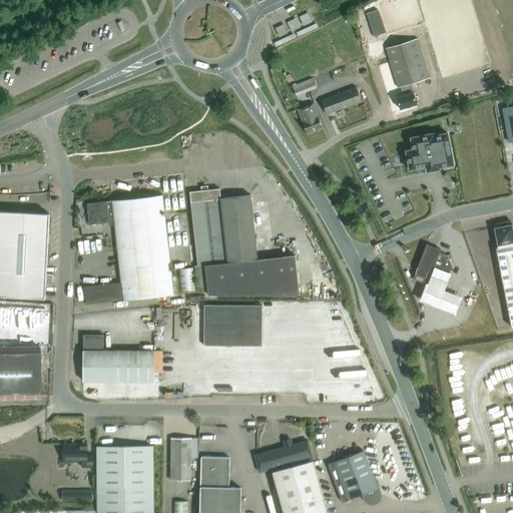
[(301,15),(304,24),(312,21),(309,12),(301,15)]
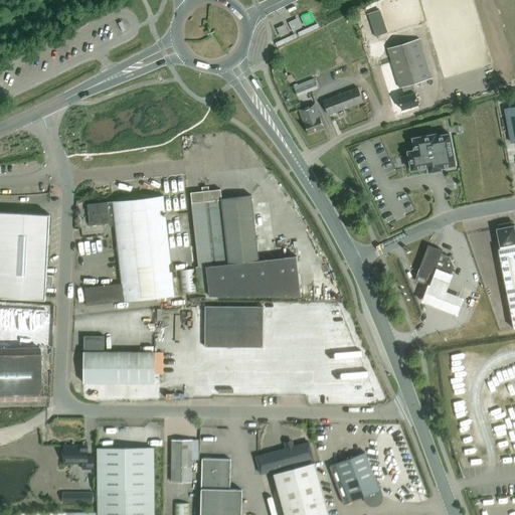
[(289,21),(292,30),(301,27),(298,17),(289,21)]
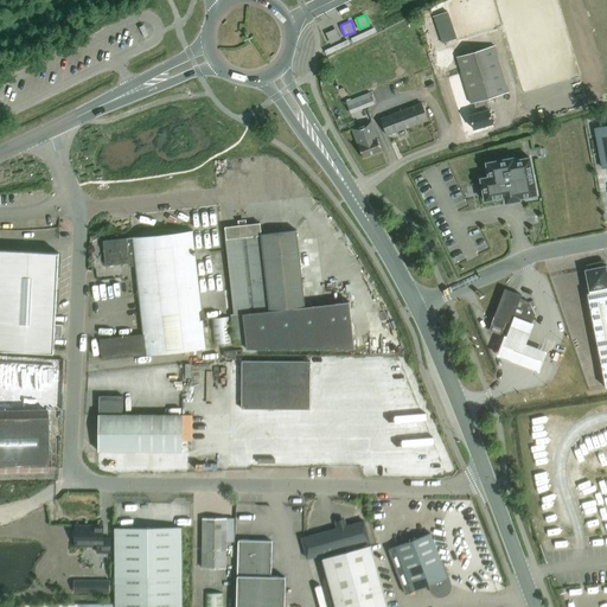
[(332,42),(340,38),(336,29),(327,32),(332,42)]
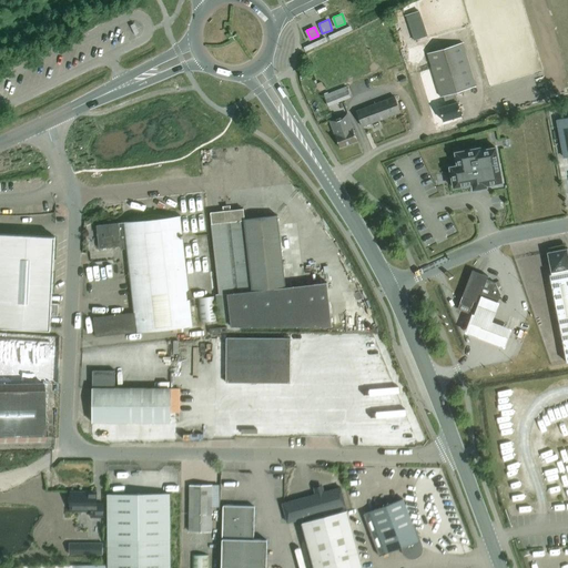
[(462,117),(457,102),(454,93),(476,87),(463,43),(427,53),(439,97),(443,97),(446,105),(439,108),(443,122),(462,117)]
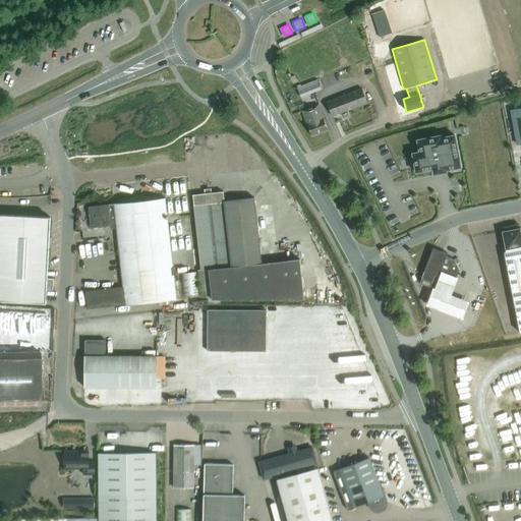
[(317,79),(297,88),(301,98),(322,90),(317,79)]
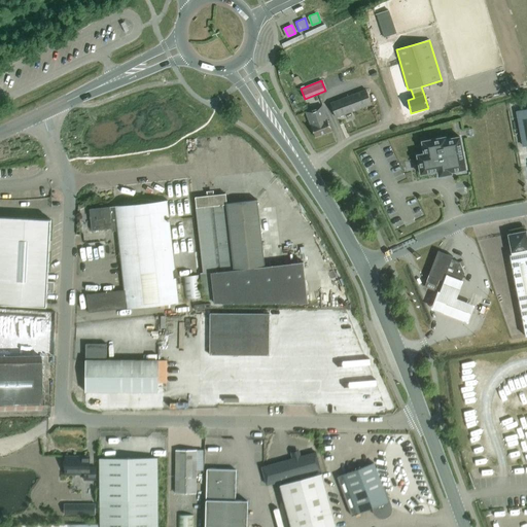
[(365,90),(330,103),(336,118),(372,104),(365,90)]
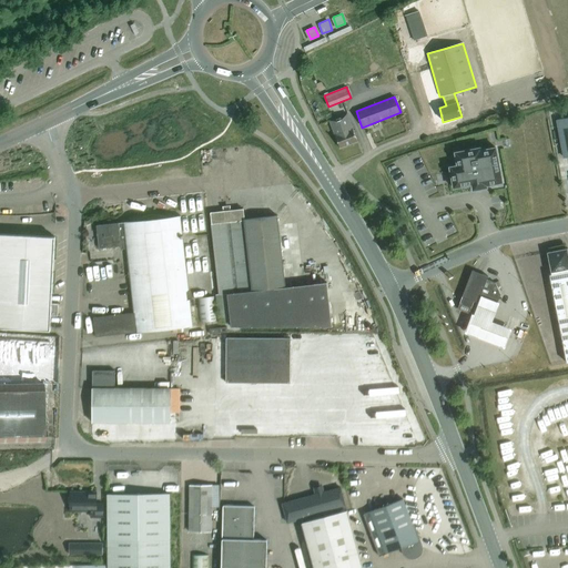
[(340,148),(357,141),(347,115),(330,122),(340,148)]
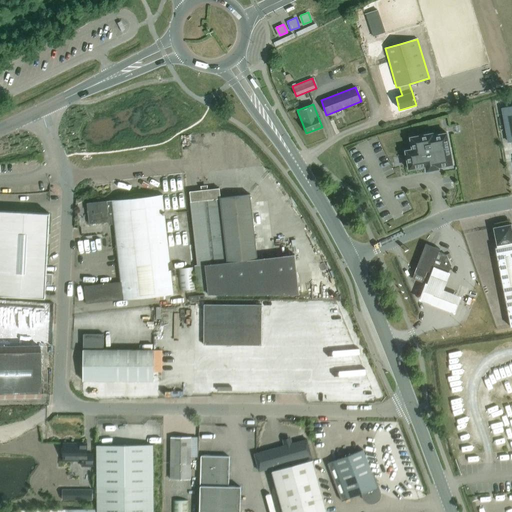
[(511,106),(502,109),(508,142),(511,141),(511,106)]
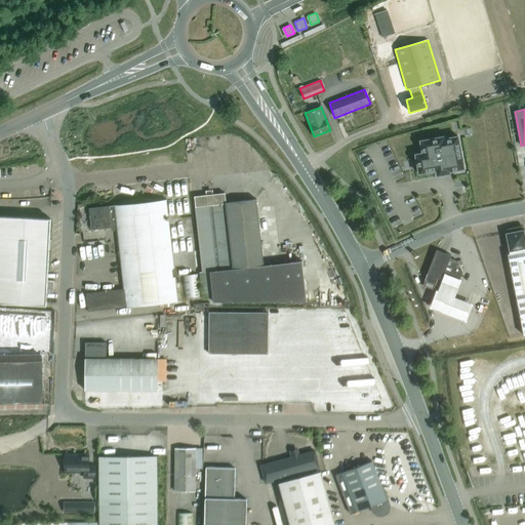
[(436,171),(437,176),(450,173),(449,172),(463,169),(458,136),(444,139),(444,137),(420,142),(422,154),(415,155),(418,174),(436,171)]
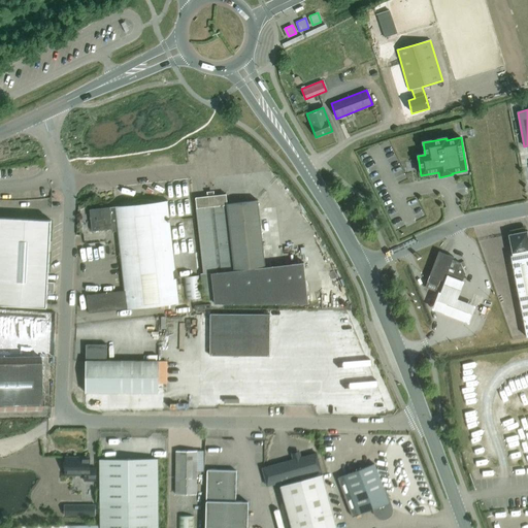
[(230,149),(231,141),(218,140),(217,147),(230,149)]
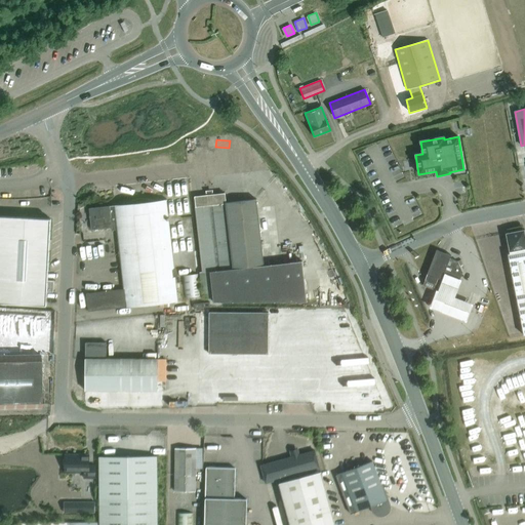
[(243,150),(249,156),(254,152),(248,145),(243,150)]
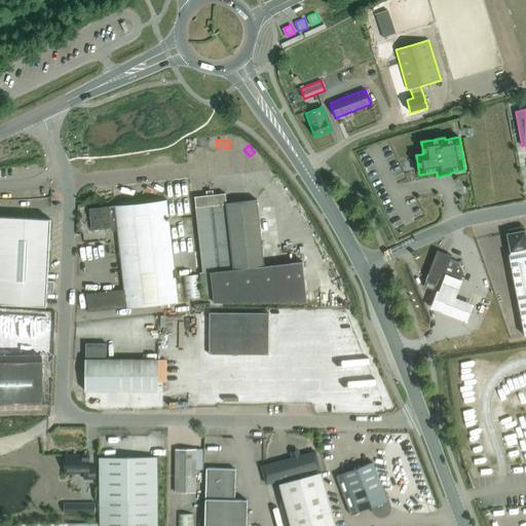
[(214,303),(307,303),(302,262),(264,266),(257,200),(226,203),(225,194),(213,195),(213,193),(208,193),(208,196),(195,197),(202,272),(199,272),(202,300),(213,299),(214,303)]
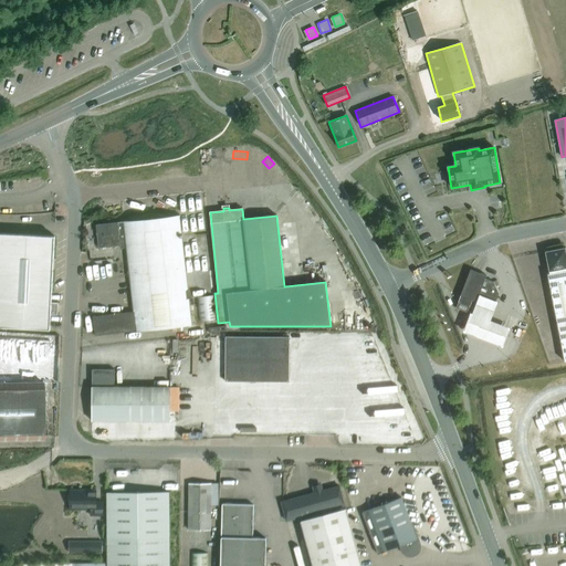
[(191,325),(179,217),(180,217),(180,216),(95,224),(98,249),(121,245),(121,249),(126,248),(133,312),(93,316),(95,336),(191,325)]
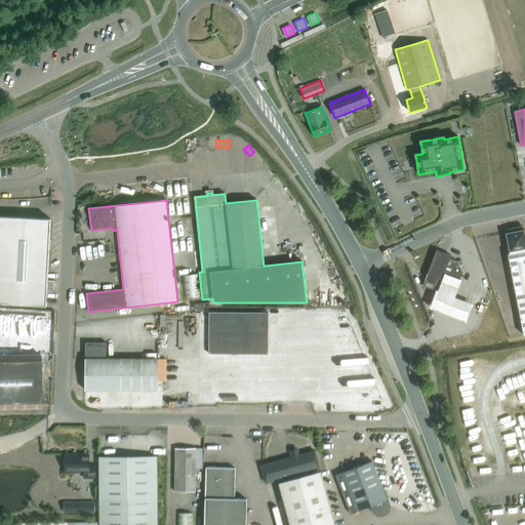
[(0,304),(45,306),(45,292),(51,292),(52,281),(46,281),(49,220),(41,219),(36,219),(36,218),(0,216),(0,304)]
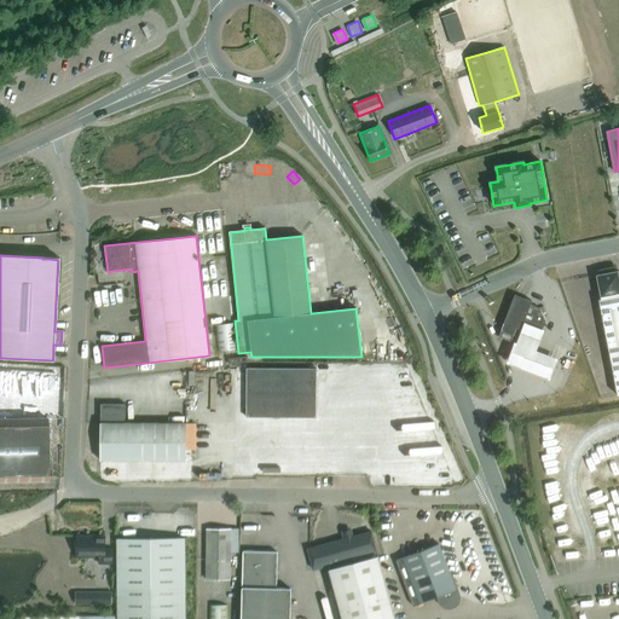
[(618,276),(618,271),(596,276),(601,300),(599,300),(614,383),(617,395),(618,395),(618,276)]
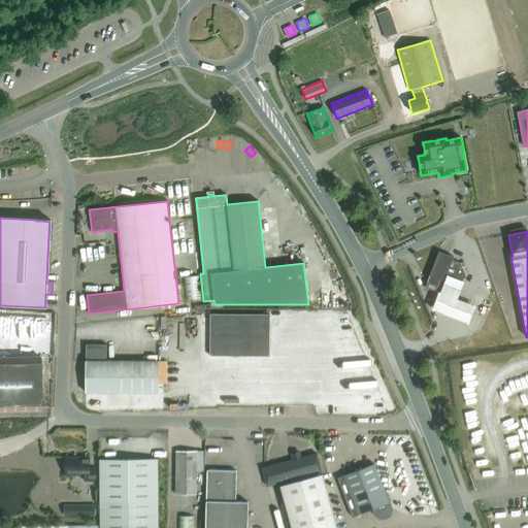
[(453,260),(454,258),(444,254),(438,252),(425,289),(430,291),(435,293),(440,279),(444,282),(446,276),(462,283),(465,274),(460,263),(453,260)]
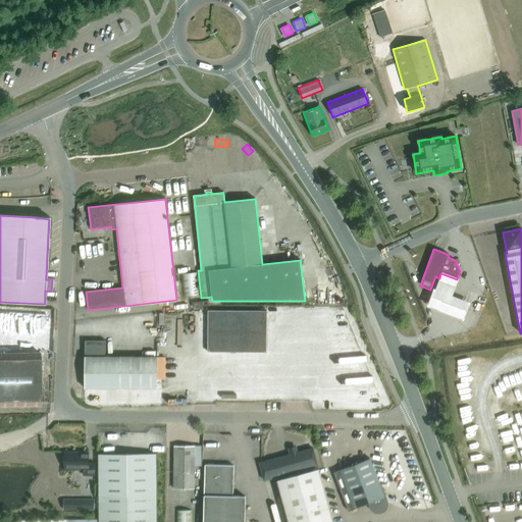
[(183,274),(185,297),(200,295),(198,272),(183,274)]
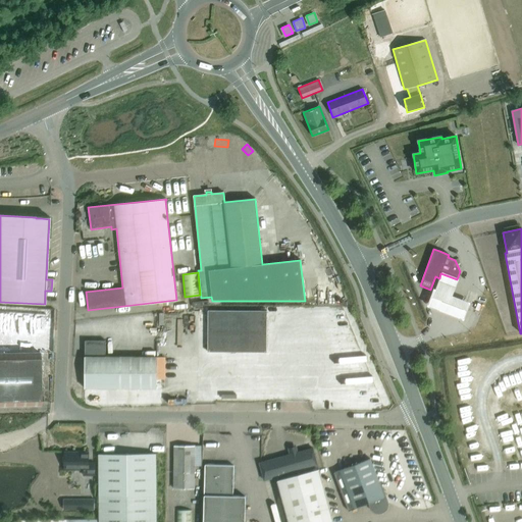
[(464,322),(470,306),(451,296),(457,279),(440,273),(439,278),(428,306),(464,322)]
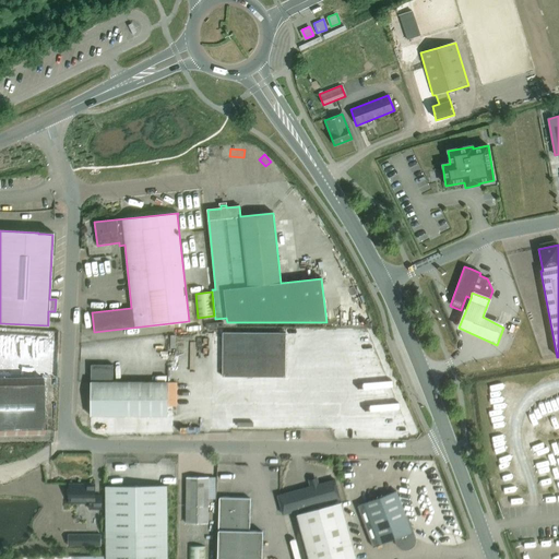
[(286,333),(223,333),(223,377),(286,378),(286,333)]
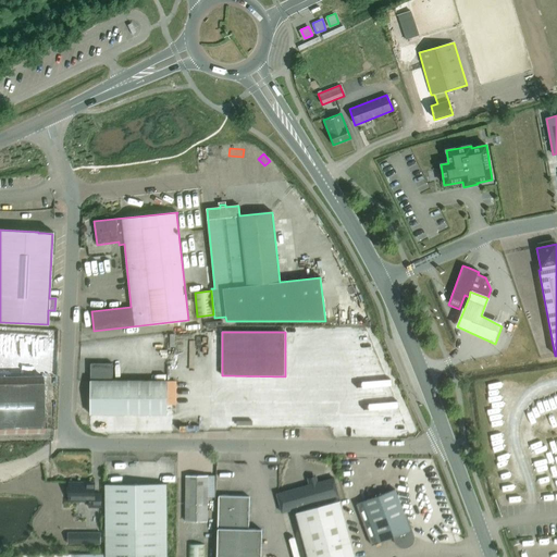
[(168,381),(112,381),(112,363),(90,363),(90,381),(90,415),(166,415),(168,381)]
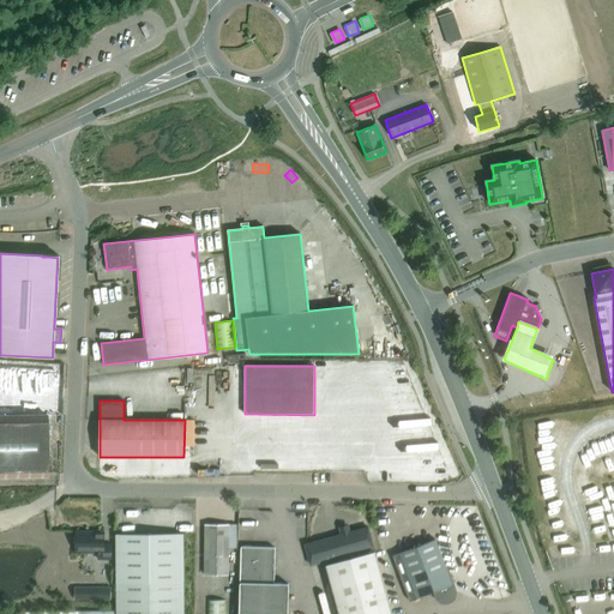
[(47,414),(0,414),(0,477),(48,477),(47,414)]
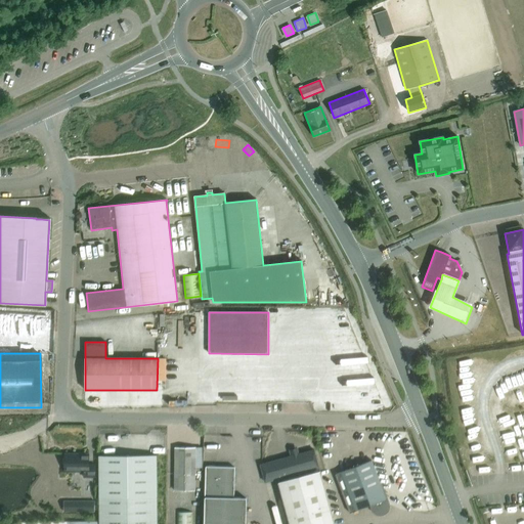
[(218,393),(218,401),(238,401),(238,393),(218,393)]
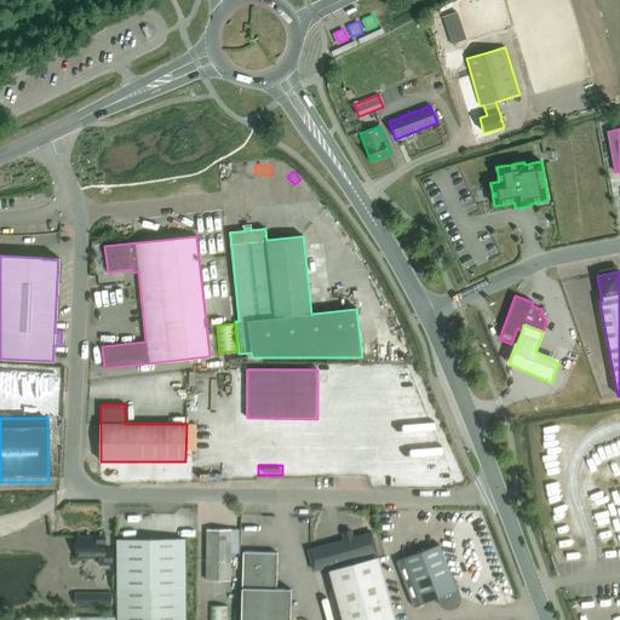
[(230,580),(230,529),(207,529),(206,580),(230,580)]
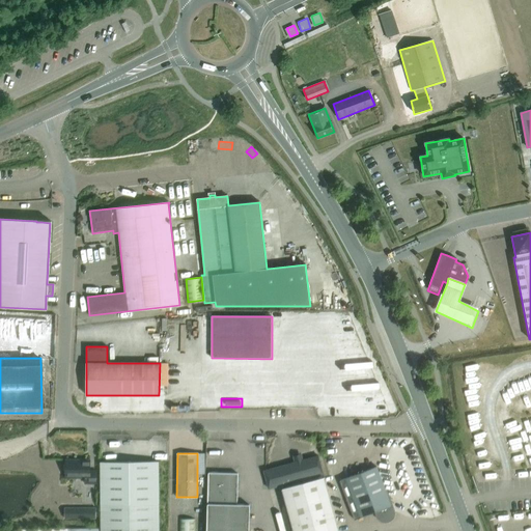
[(318,456),(303,460),(263,471),(269,488),(303,479),(304,482),(282,488),(292,530),(338,530),(324,477),(308,481),(307,478),(323,474),(318,456)]
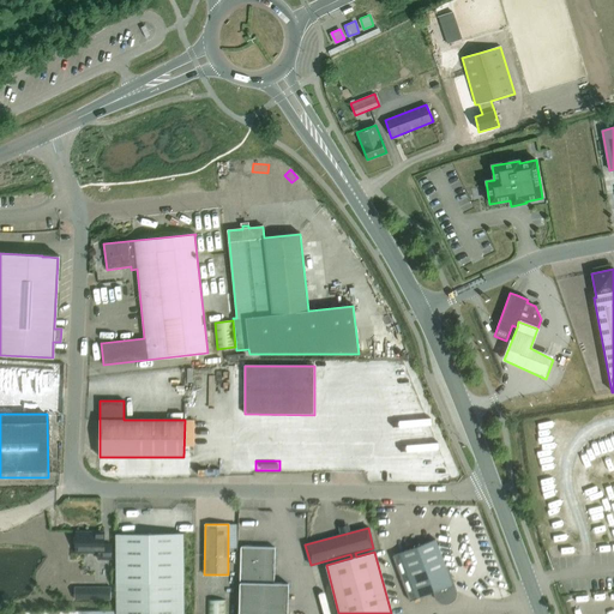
[(112,559),(112,545),(104,545),(104,533),(76,531),(74,552),(98,553),(97,559),(112,559)]
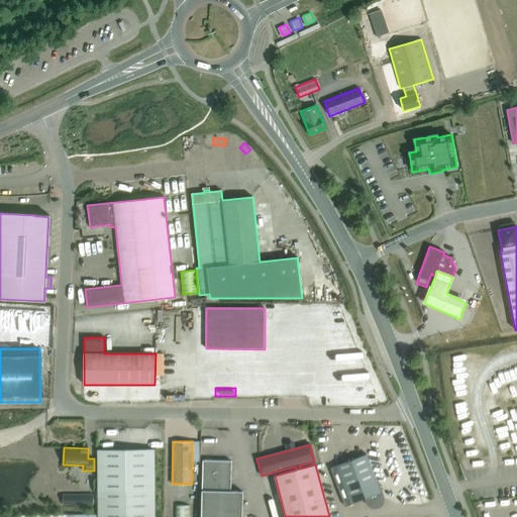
[(154,516),(154,449),(98,450),(98,514),(15,515),(15,516),(154,516)]
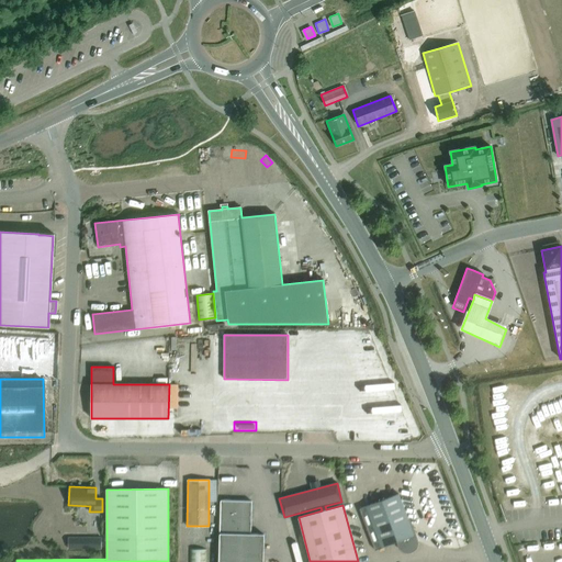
[(406,551),(411,551),(415,549),(416,544),(416,540),(398,494),(366,507),(374,531),(370,534),(374,543),(379,541),(381,548),(397,541),(400,546),(402,550),(406,551)]
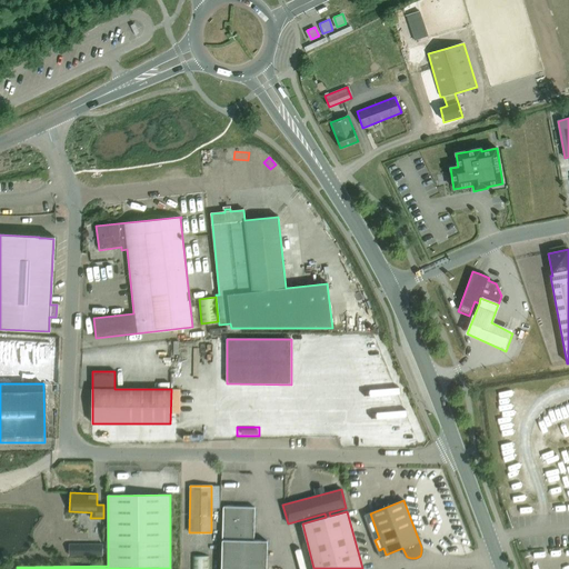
[(255,507),(223,507),(221,568),(266,568),(267,541),(253,540),(255,507)]
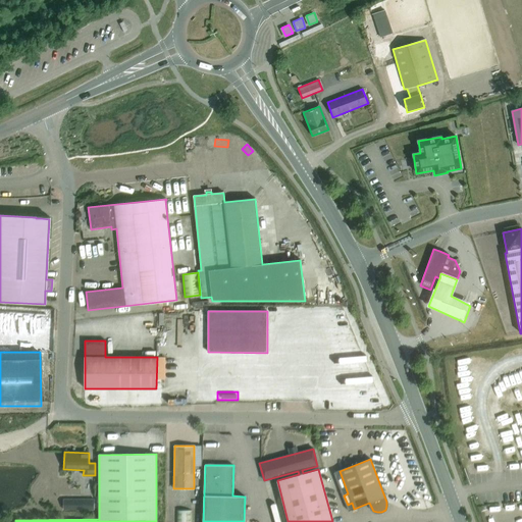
[(96,509),(96,499),(82,499),(82,509),(96,509)]
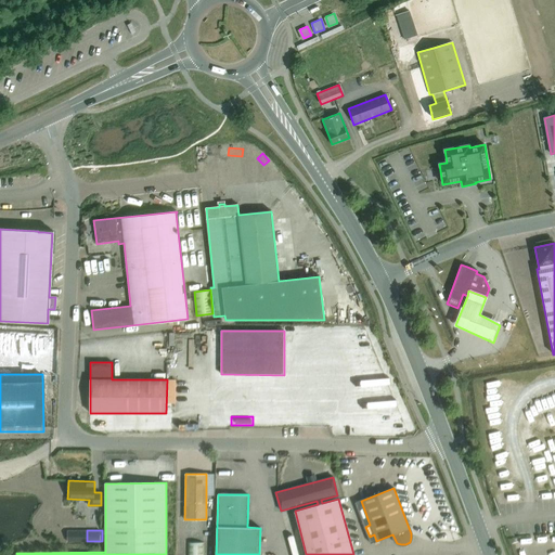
[(188,542),(186,554),(204,554),(205,543),(188,542)]
